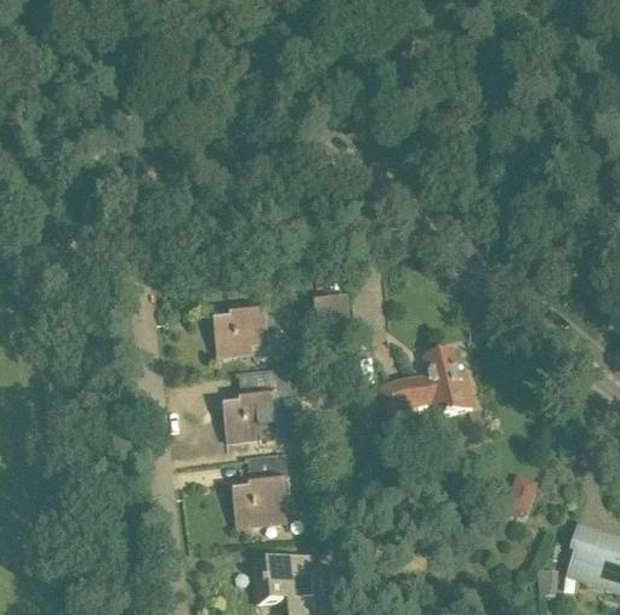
[(312,296),(317,339),(351,334),(346,292),(312,296)]
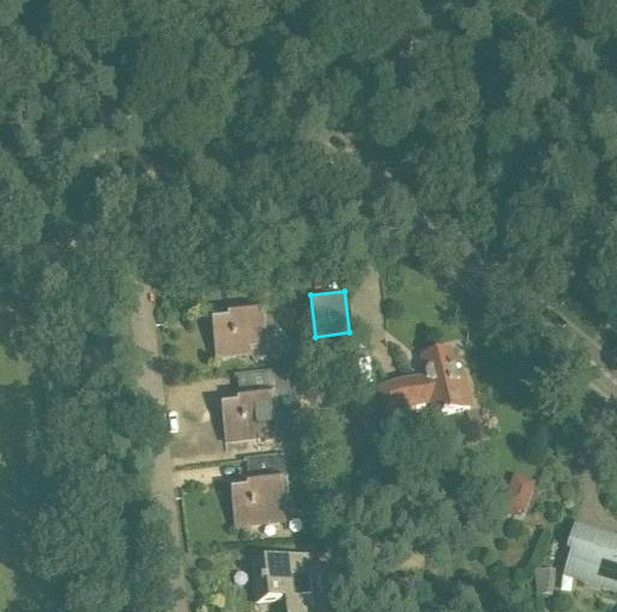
[(248,353),(256,362),(267,353),(275,362),(294,347),(263,313),(262,302),(230,306),(231,321),(211,324),(215,356),(248,353)]
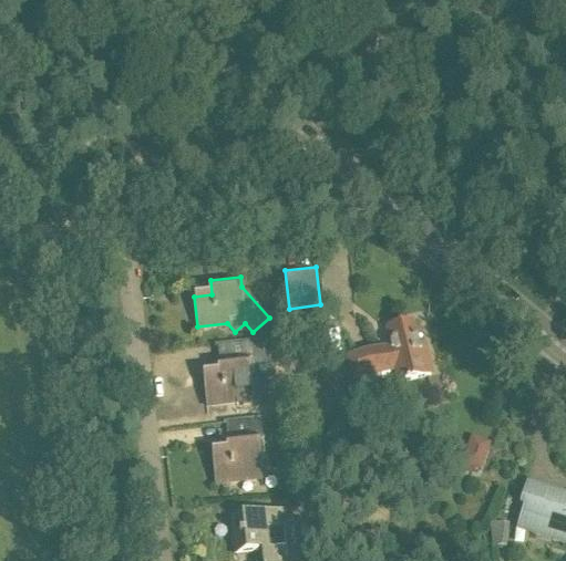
[(395,367),(399,380),(431,372),(424,344),(419,345),(417,335),(413,335),(410,320),(390,324),(392,336),(390,342),(390,345),(347,356),(352,377),(363,375),(395,367)]
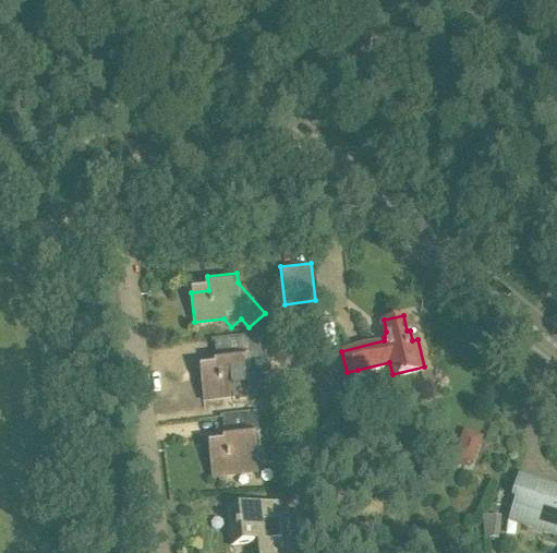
[(249,381),(247,374),(257,373),(262,368),(261,358),(255,353),(250,355),(247,334),(214,337),(217,367),(200,369),(203,398),(255,393),(254,381),(249,381)]
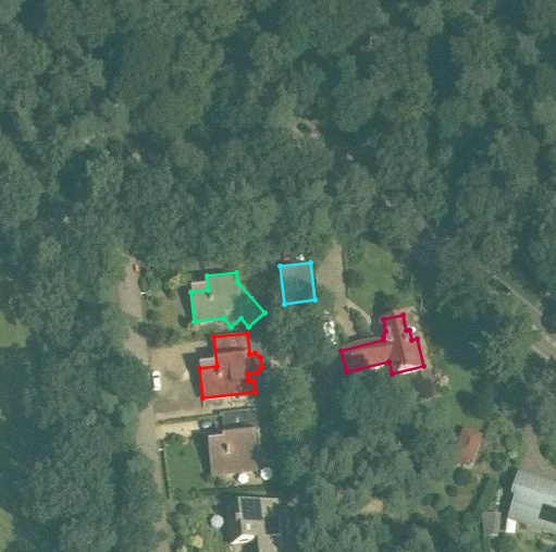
[(208,444),(211,475),(243,470),(242,462),(257,460),(252,427),(258,426),(256,409),(222,413),(225,442),(208,444)]
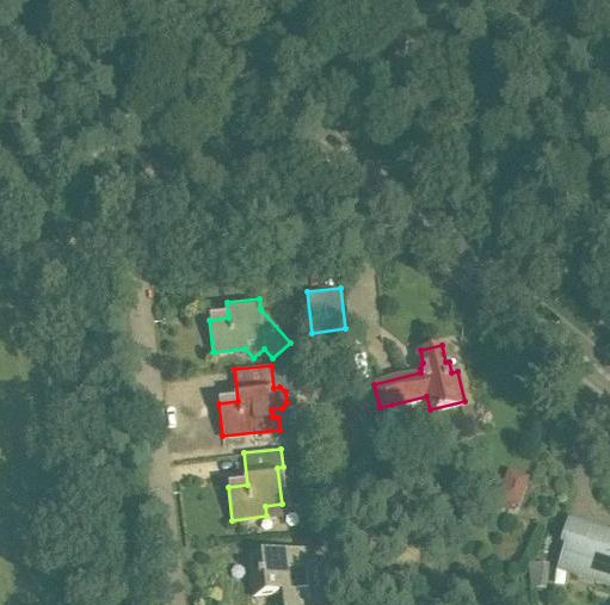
[(498,498),(521,505),(530,475),(509,468),(498,498)]
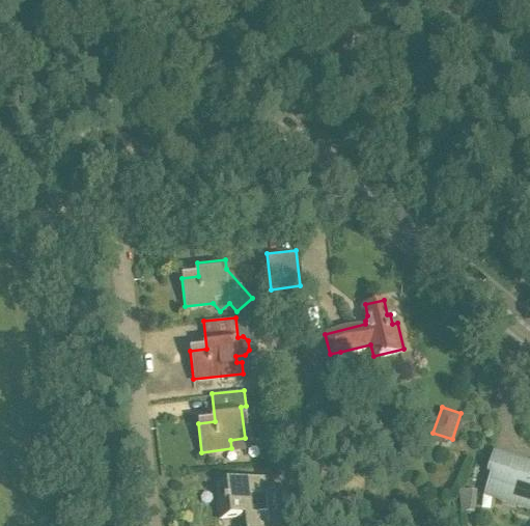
[(486,495),(529,508),(529,462),(495,451),(489,470),(494,471),(486,495)]
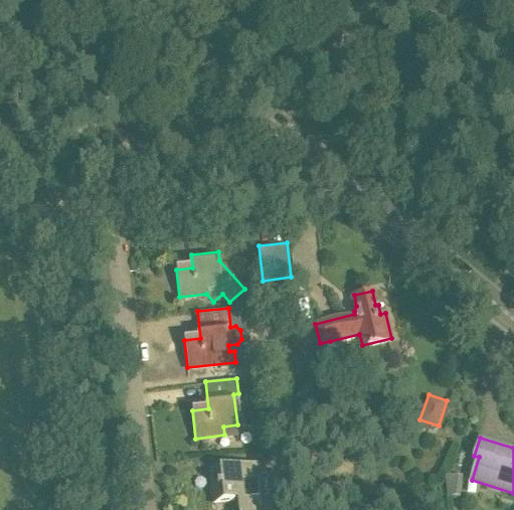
[(302,444),(303,455),(315,454),(314,443),(302,444)]
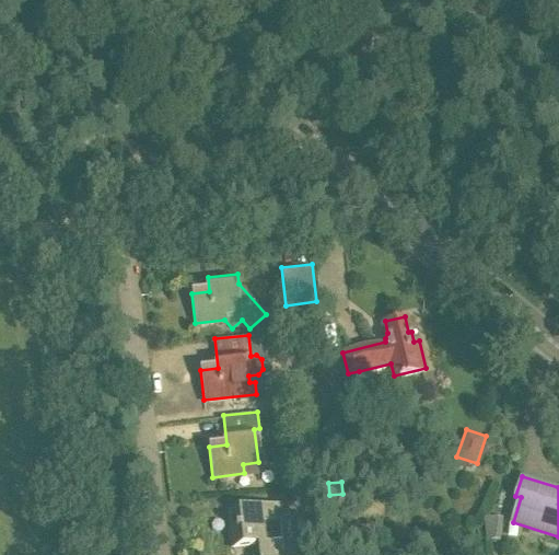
[(263,554),(292,554),(287,504),(230,510),(234,546),(261,544),(263,554)]
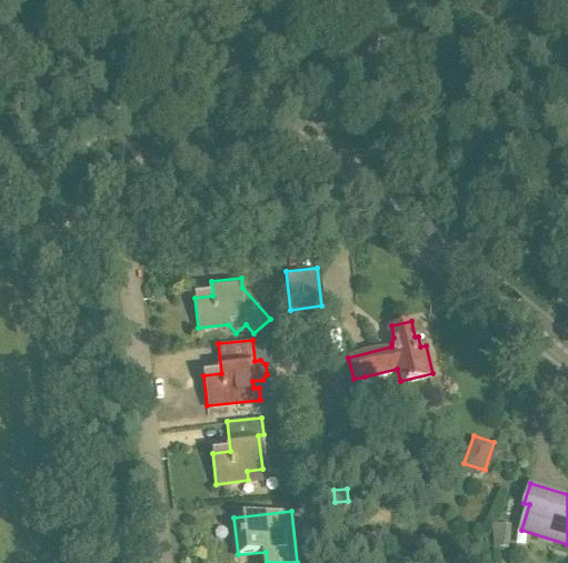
[(492,523),(495,545),(508,545),(511,523),(492,523)]
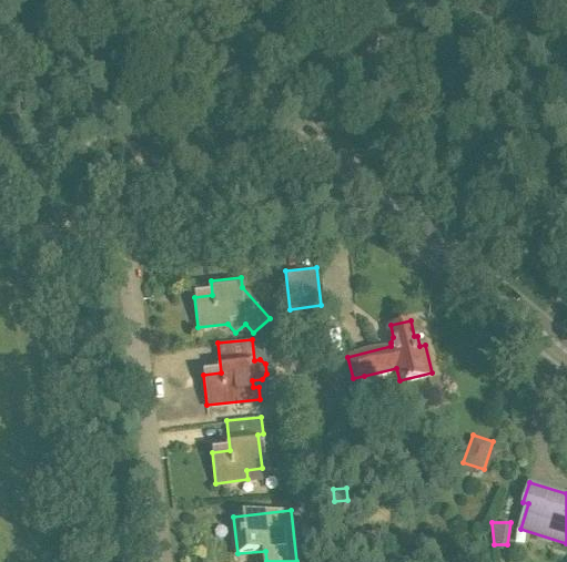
All buildings are outlined.
